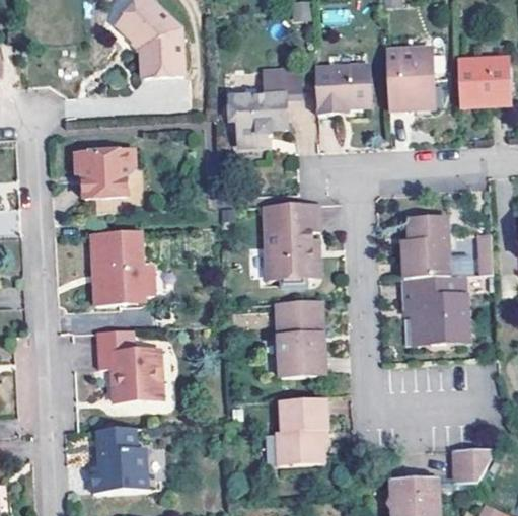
[(179,29),(148,0),(146,0),(120,27),(142,49),(143,78),(182,76),(179,29)]
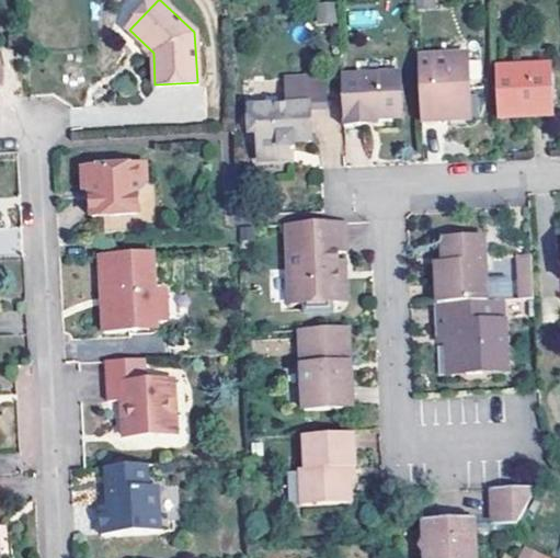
[(465,53),(415,55),(419,121),(447,120),(467,118),(465,53)]
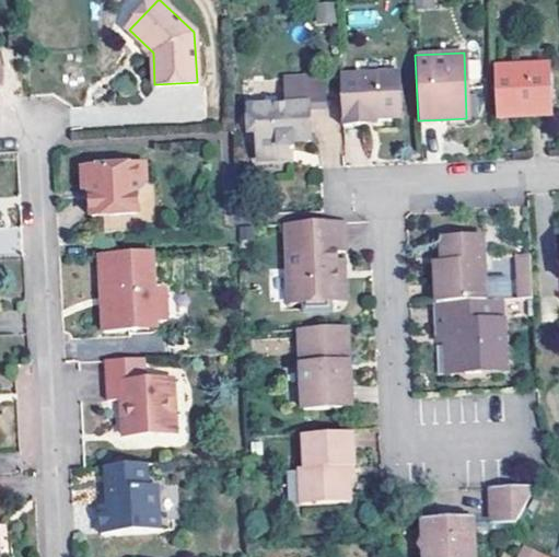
[(524,109),(524,116),(549,115),(548,60),(492,62),(495,117),(513,116),(512,109),(524,109)]
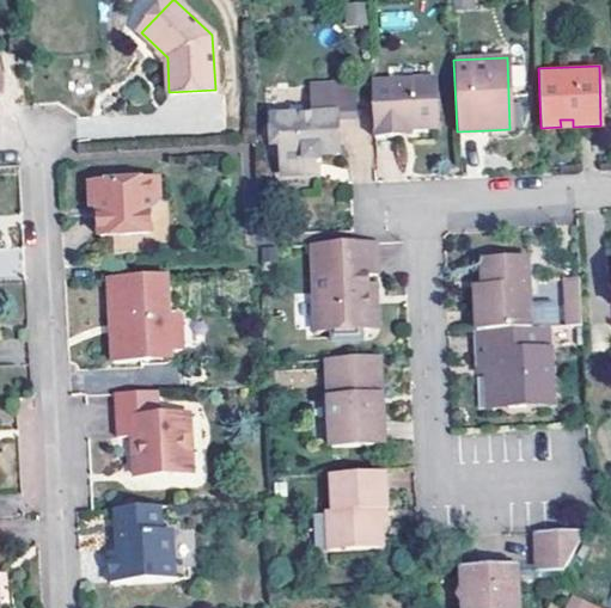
[(397,127),(408,127),(431,124),(429,75),(372,78),(374,134),(397,134),(397,127)]
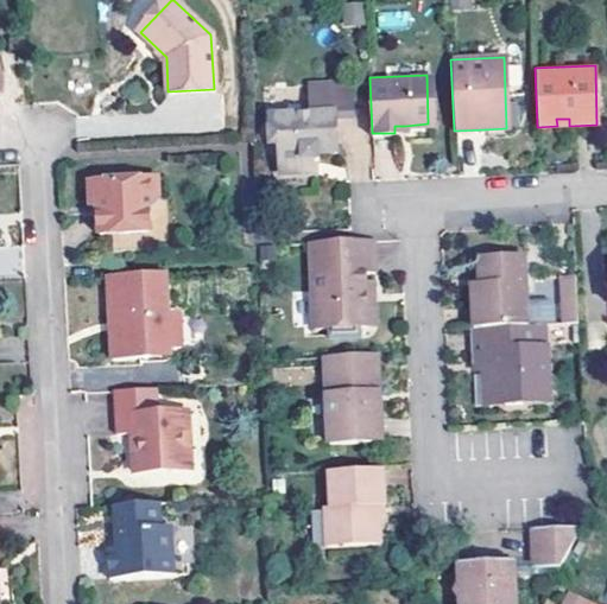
[(310,82),(311,113),(334,112),(352,112),(351,81),(310,82)]
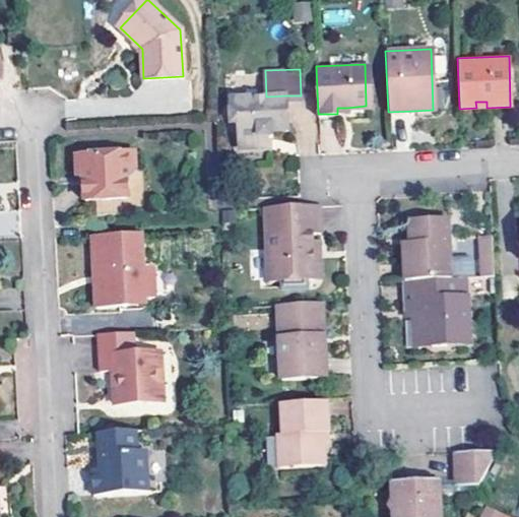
[(266,97),(231,98),(233,122),(239,121),(241,147),(265,146),(265,136),(264,129),(271,128),(287,128),(285,95),(266,97)]
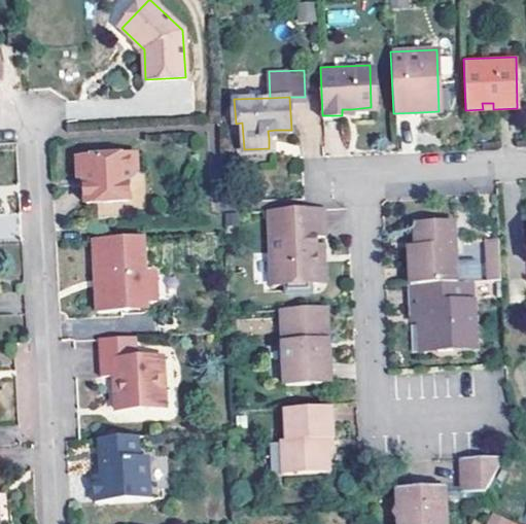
[(137,150),(80,153),(81,179),(88,178),(88,180),(89,204),(130,202),(129,176),(138,167),(137,150)]
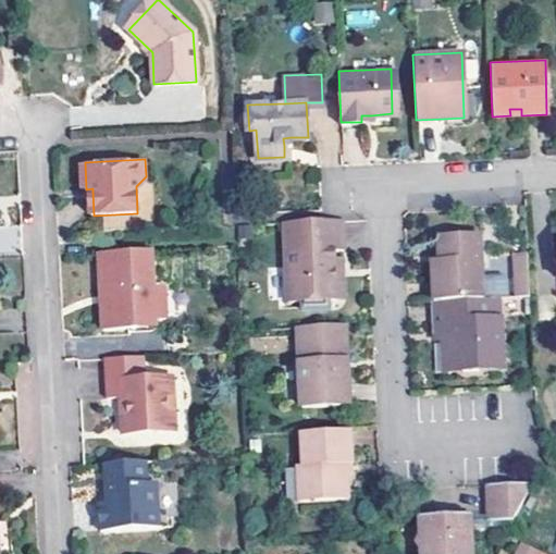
[(340,300),(337,256),(337,249),(346,249),(344,219),(284,222),(288,303),(303,303),(304,312),(333,311),(333,300),(340,300)]
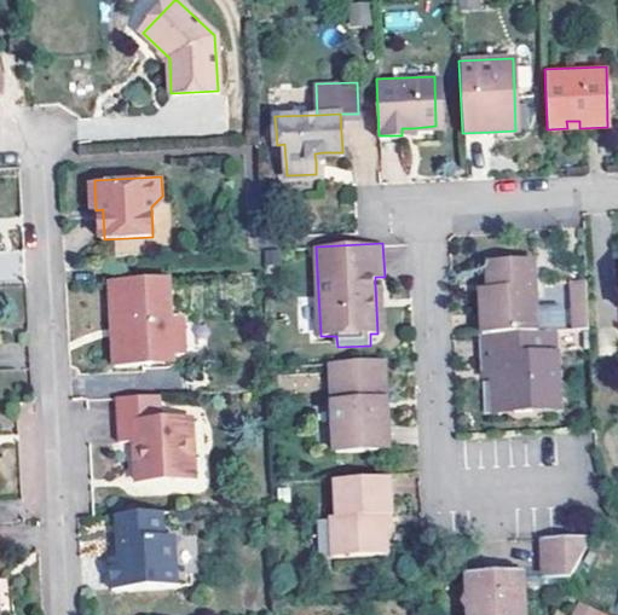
[(480,334),(554,330),(566,329),(565,303),(560,299),(536,300),(533,255),(486,259),(487,285),(478,285),(480,334)]
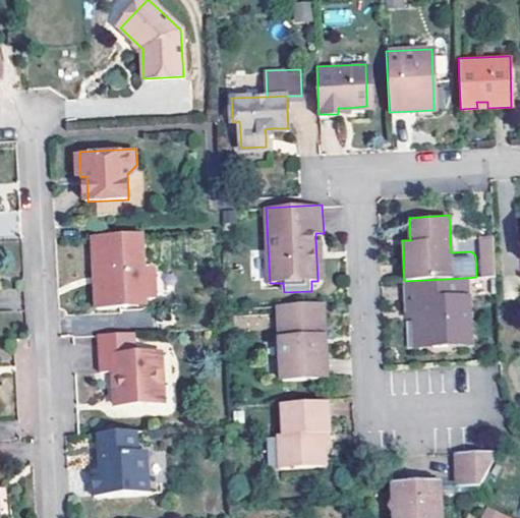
[(141,268),(140,231),(90,233),(92,270),(97,270),(97,276),(98,282),(92,283),(94,307),(118,305),(118,298),(142,297),(154,296),(152,268),(141,268)]
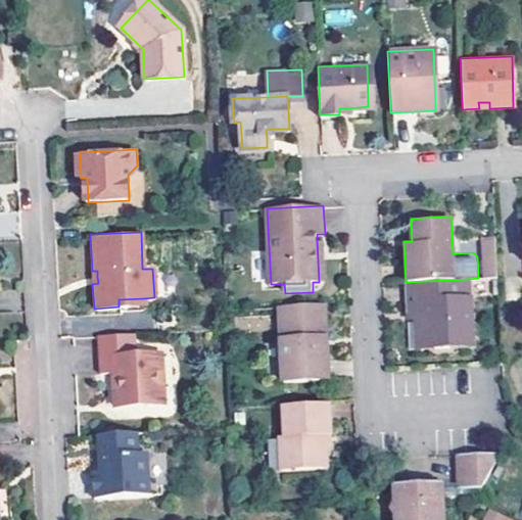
[(496,277),(494,236),(482,237),(484,278),(496,277)]
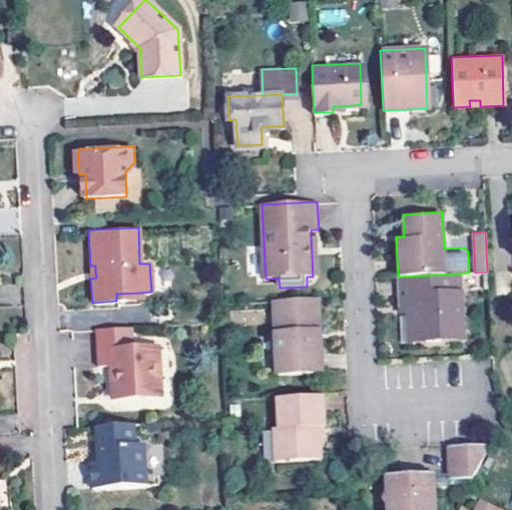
[(398,277),(400,297),(408,297),(408,310),(409,328),(412,327),(424,337),(425,340),(441,339),(441,330),(462,328),(459,274),(398,277)]
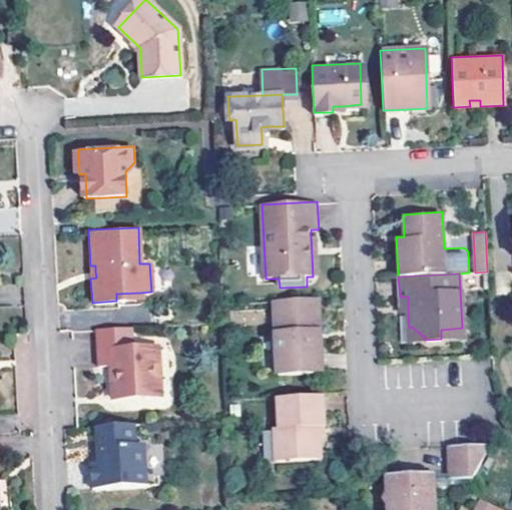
[(141,304),(140,300),(140,293),(116,294),(116,301),(116,305),(141,304)]
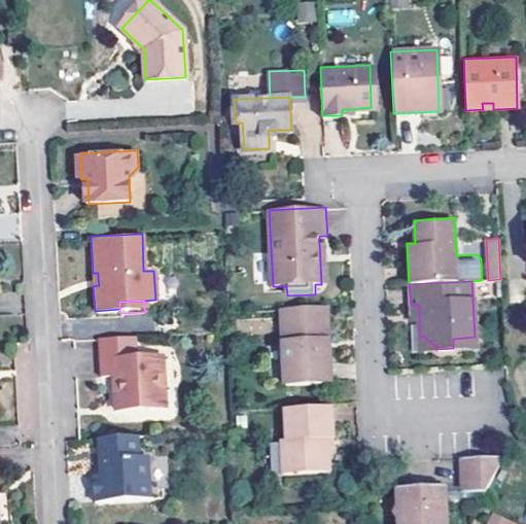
[(322,338),(329,337),(327,304),(281,307),(285,382),(331,380),(329,353),(323,354),(322,338)]
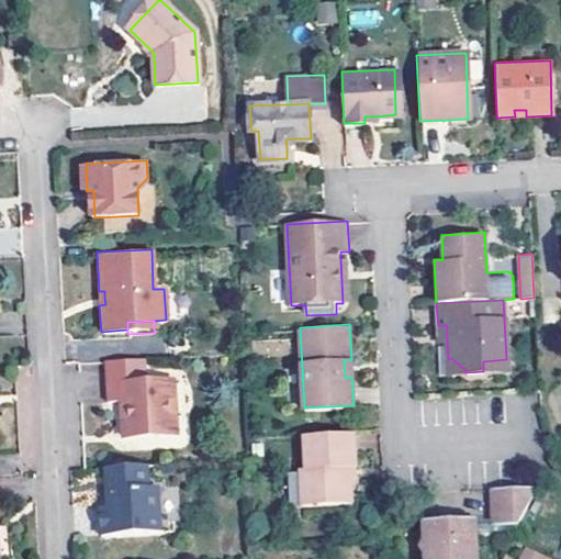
[(447,325),(438,325),(439,341),(447,339),(447,325)]
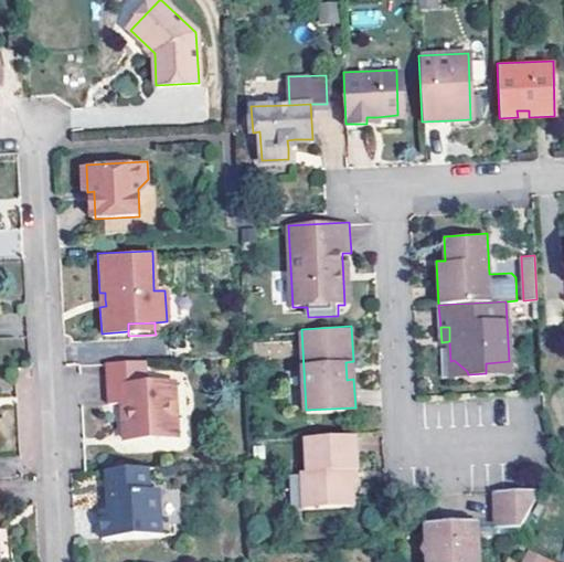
[(145,358),(104,360),(106,399),(120,399),(127,399),(128,416),(121,416),(123,437),(176,436),(172,379),(145,380),(145,358)]
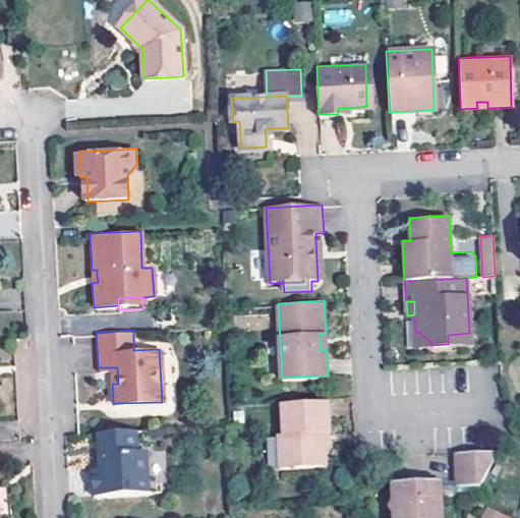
[(418,332),(415,333),(415,346),(431,345),(430,342),(418,332)]
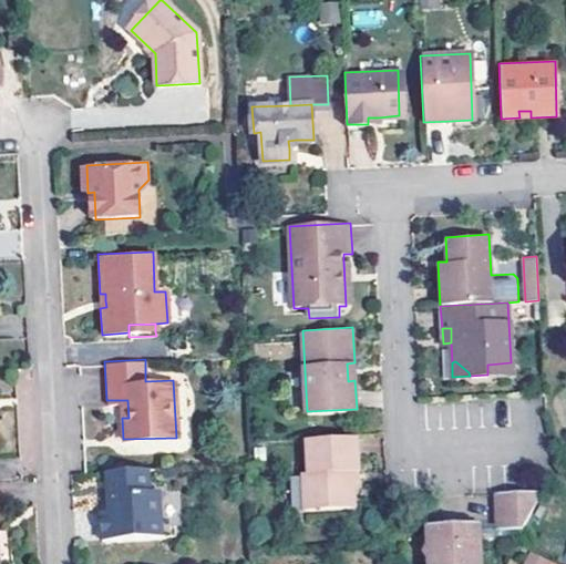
[(487,365),(487,375),(511,373),(511,362),(487,365)]
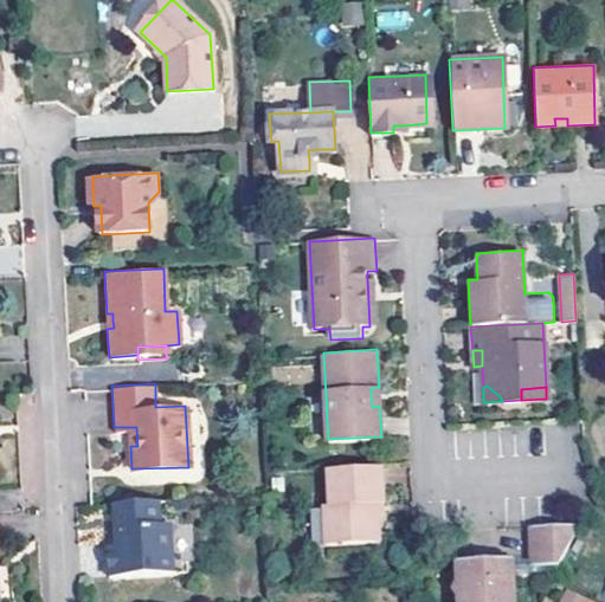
[(381,463),(329,466),(330,504),(323,505),(326,544),(377,542),(377,517),(372,517),(372,506),(384,505),(381,463)]
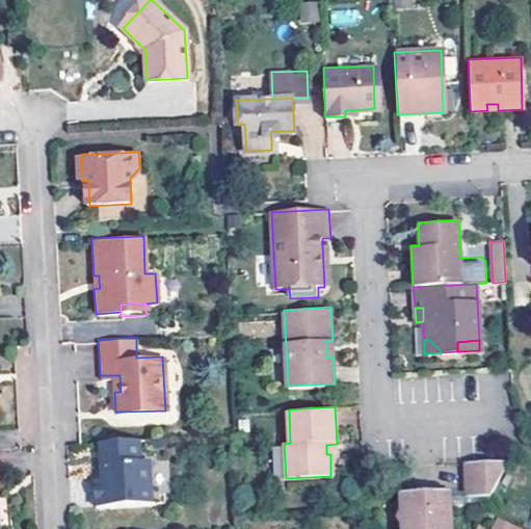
[(138,439),(103,440),(104,477),(96,478),(97,506),(153,504),(150,459),(139,459),(138,439)]
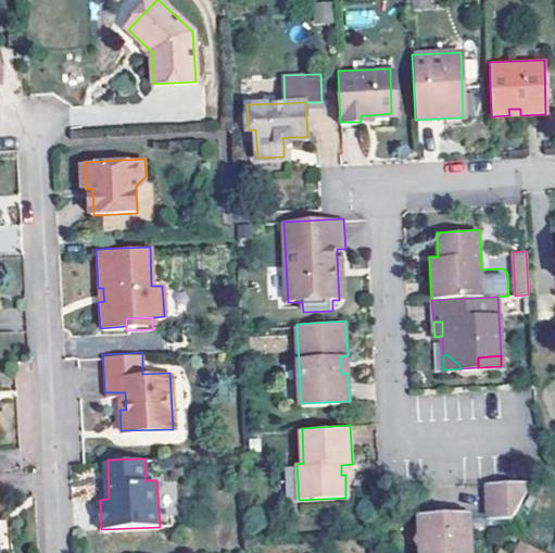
[(352,474),(352,464),(341,465),(341,475),(345,475),(352,474)]
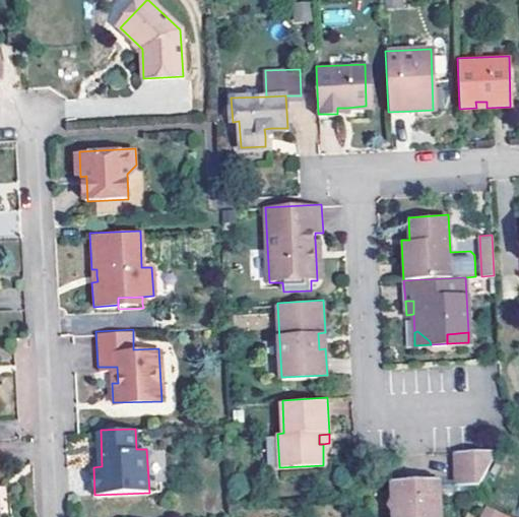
[(455,486),(477,485),(481,478),(485,469),(498,448),(453,451),(455,486)]
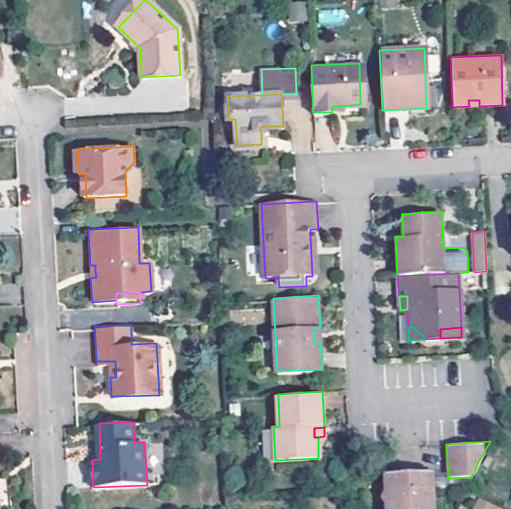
[(434,508),(434,486),(434,479),(434,477),(429,477),(425,477),(425,472),(383,474),(384,487),(375,495),(384,505),(384,508),(434,508)]
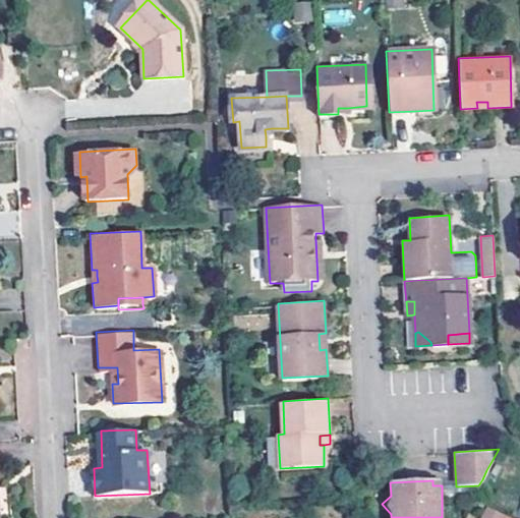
[(442,487),(442,495),(475,494),(478,485),(456,486),(442,487)]
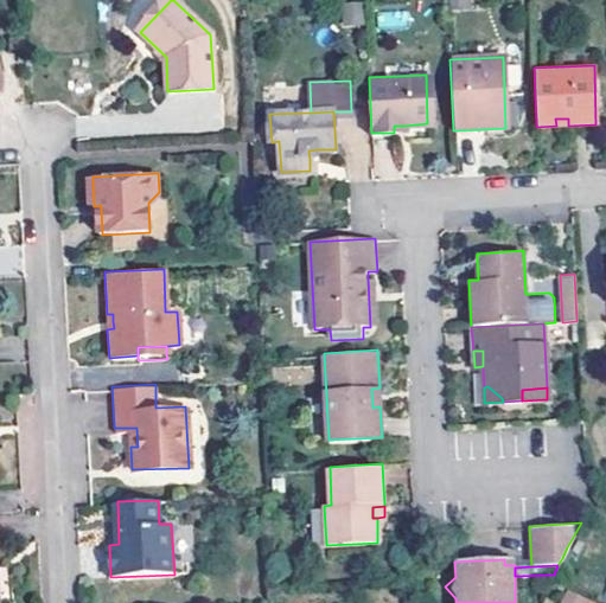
[(597,602),(573,591),(566,602),(597,602)]
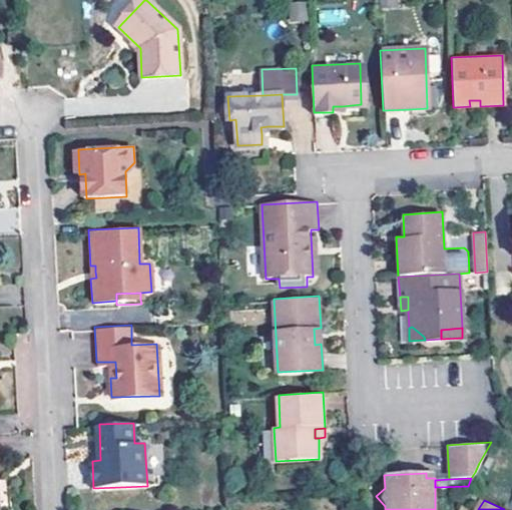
All buildings are outlined.
